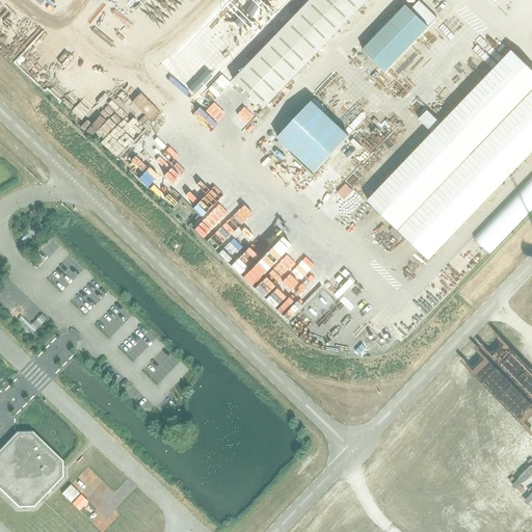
[(365,0),(308,0),(232,79),(262,108),(365,0)]
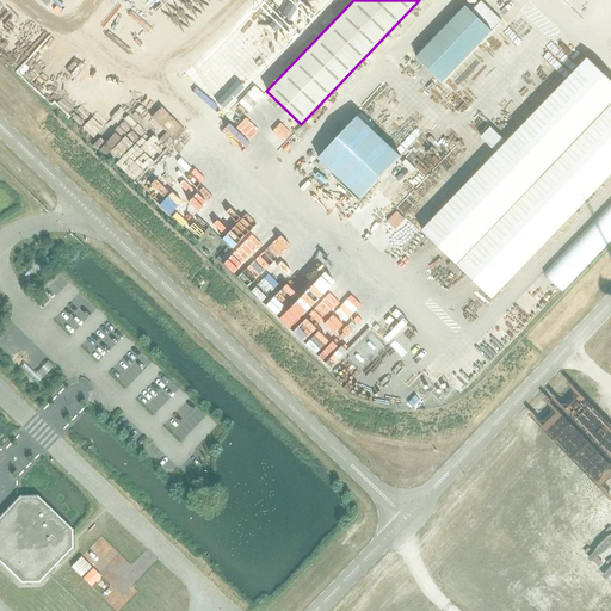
[(443,82),(503,20),(481,0),(471,11),(467,6),(417,57),(443,82)]
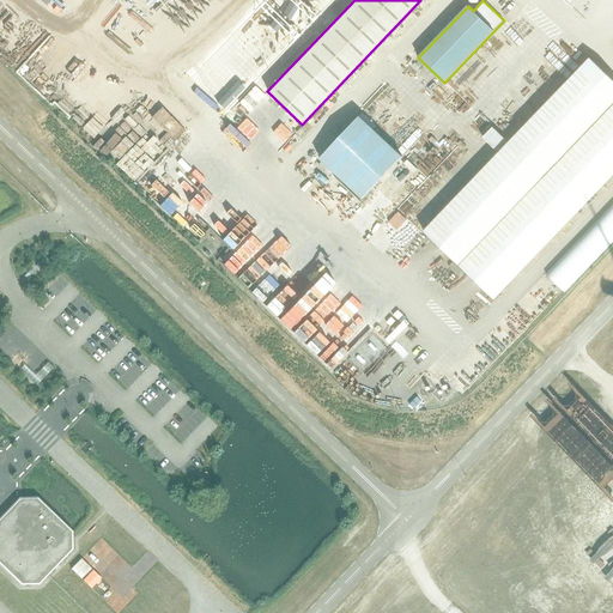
[(129,13),(135,18),(141,12),(135,6),(129,13)]
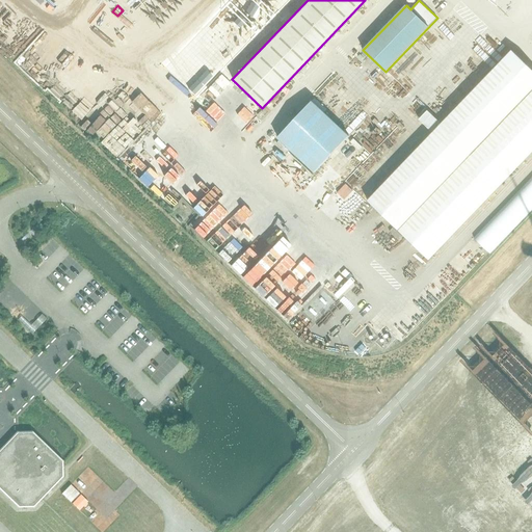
[(432,133),(368,202),(429,260),(501,185),(531,152),(531,70),(512,51),(440,126),(432,133)]
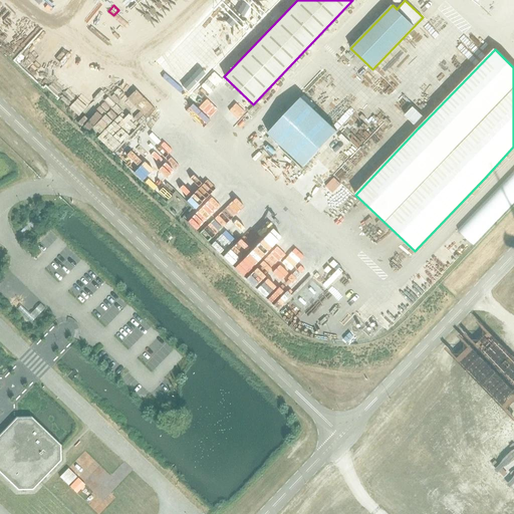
[(478,51),(467,63),(473,69),(484,57),(478,51)]
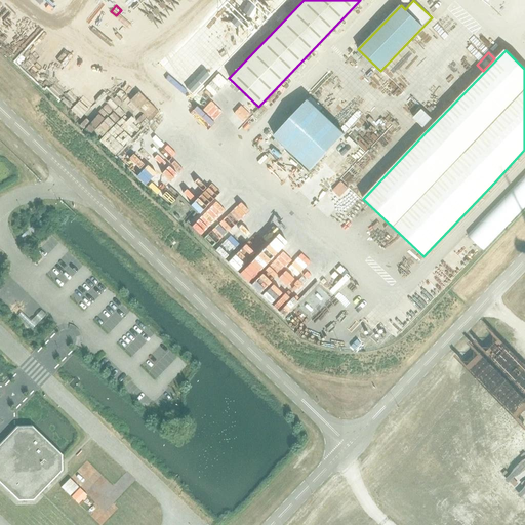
[(115,78),(82,119),(99,132),(132,92),(115,78)]
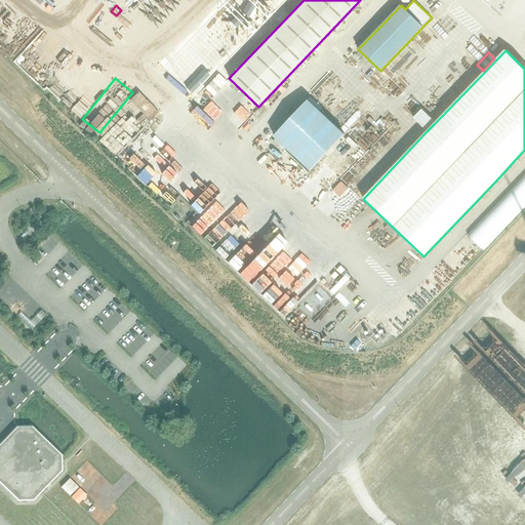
[(279,147),(282,144),(311,170),(345,134),(331,121),(333,119),(340,126),(357,110),(326,80),(311,97),(330,116),(327,118),(308,99),(274,135),(276,137),(273,142),(279,147)]
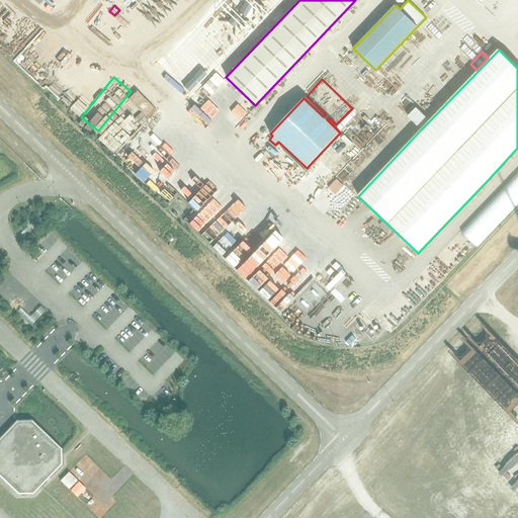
[(208,92),(199,102),(207,109),(217,99),(208,92)]
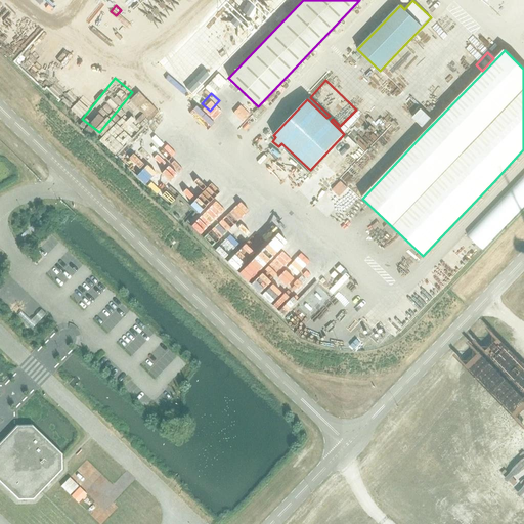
[(413,112),(423,102),(419,97),(408,106),(413,112)]
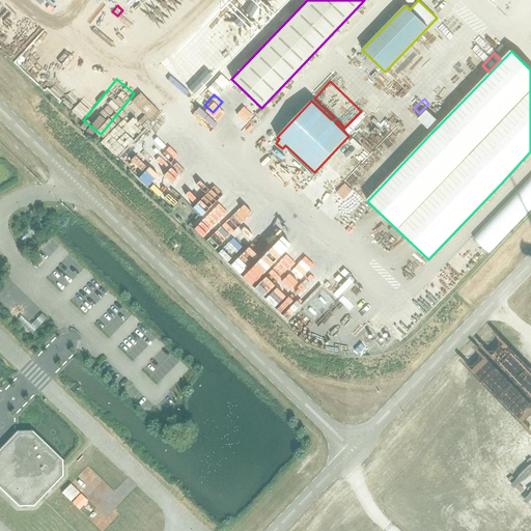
[(441,123),(431,114),(426,110),(418,119),(422,123),(431,133),(439,126),(441,123)]
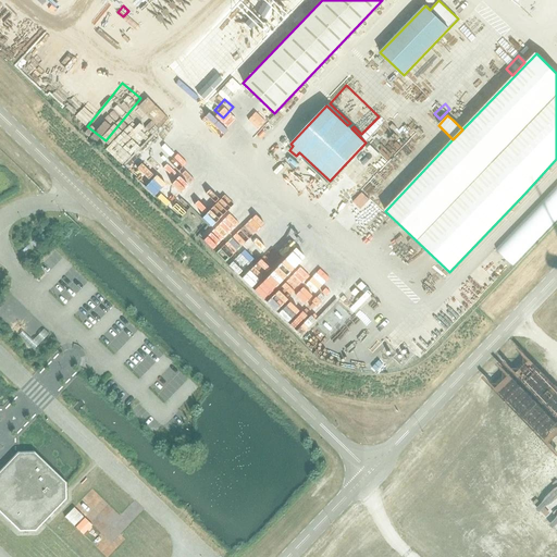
[(114,149),(132,130),(125,123),(107,143),(114,149)]
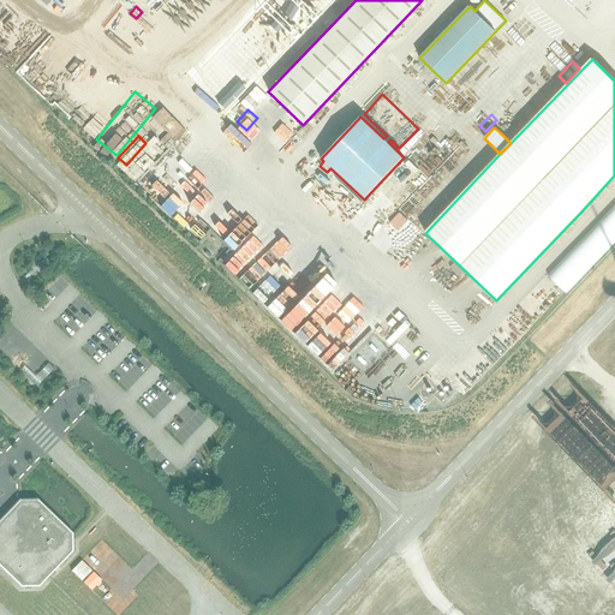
[(173,197),(191,179),(163,153),(147,171),(173,197)]
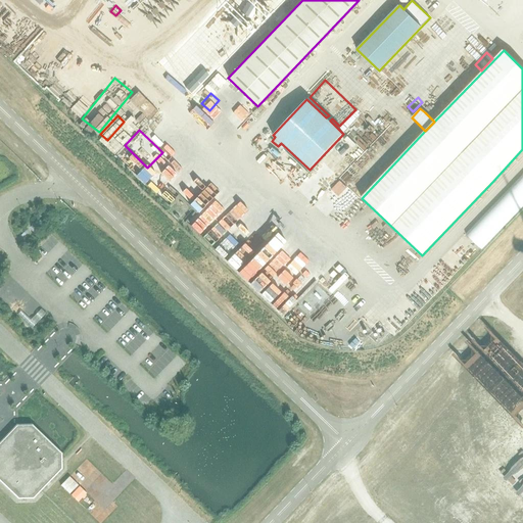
[(171,174),(157,187),(168,196),(181,183),(171,174)]
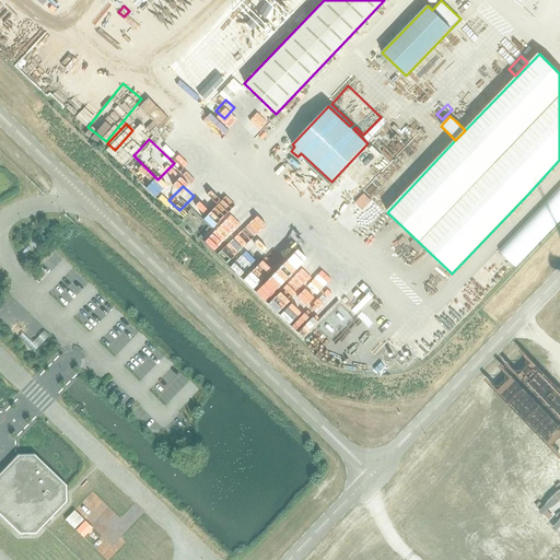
[(559,186),(499,251),(515,266),(516,267),(559,221),(559,186)]
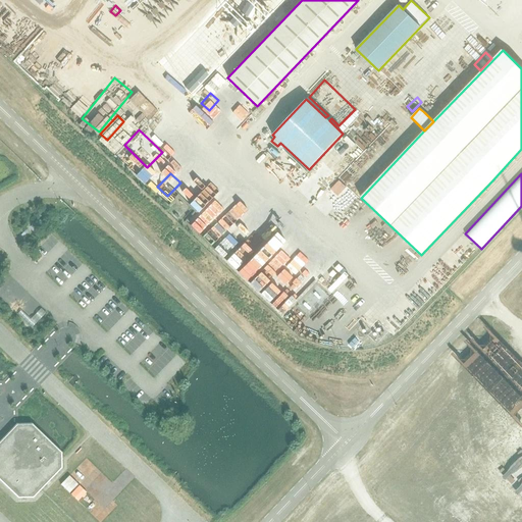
[(199,181),(188,195),(198,203),(209,190),(199,181)]
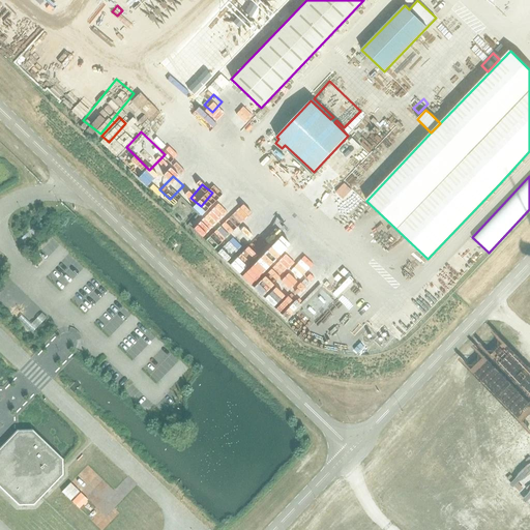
[(231,216),(219,211),(218,213),(203,206),(194,226),(204,231),(201,236),(222,245),(226,236),(222,235),(231,216)]
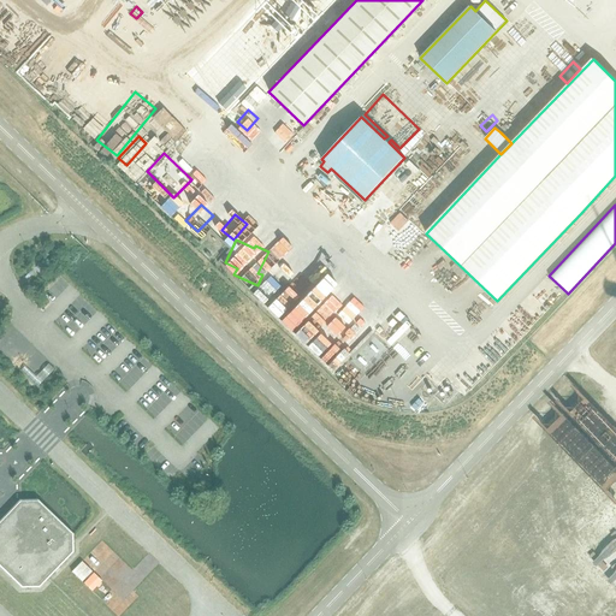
[(284,297),(309,321),(360,267),(335,243),(284,297)]
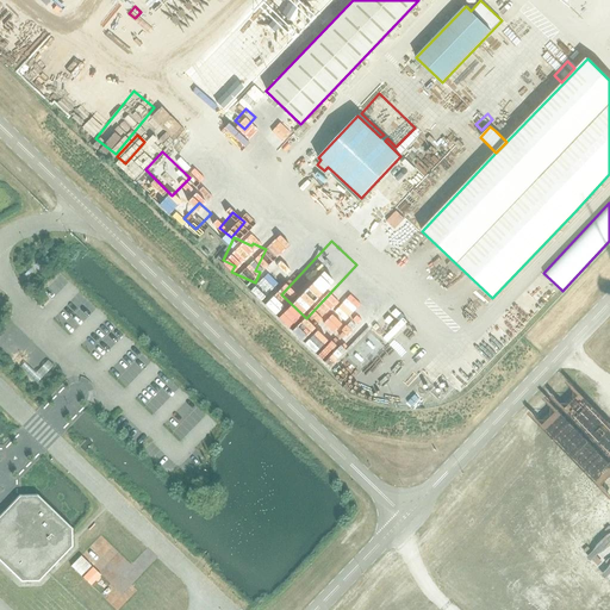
[(433,268),(443,257),(439,253),(429,263),(433,268)]
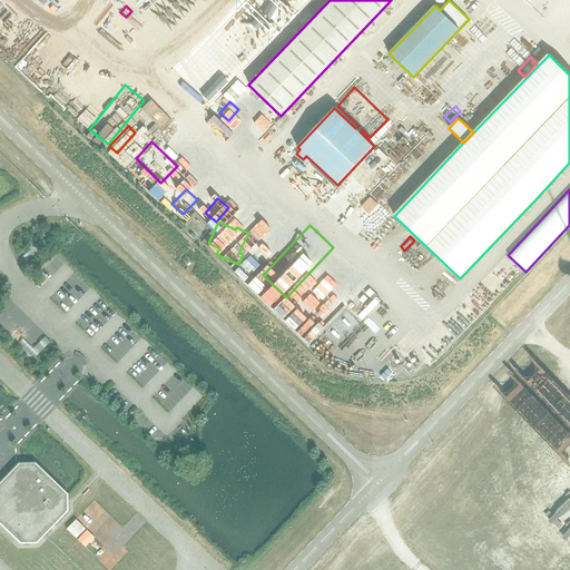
[(239,263),(244,268),(254,262),(249,256),(239,263)]
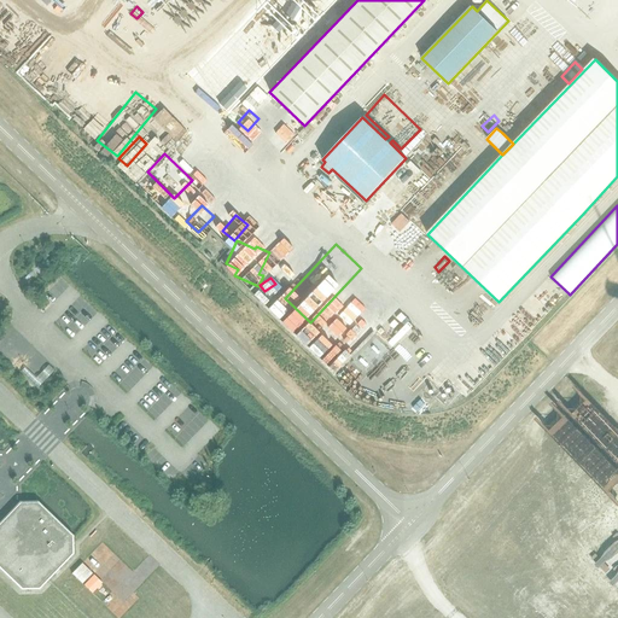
[(278,291),(272,286),(263,299),(269,303),(278,291)]
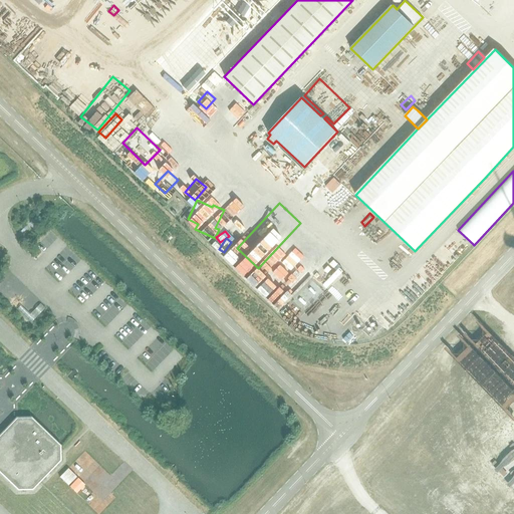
[(0,513),(0,473),(17,490),(32,490),(61,460),(61,450),(61,447),(61,445),(31,417),(16,417),(0,433),(0,513)]
